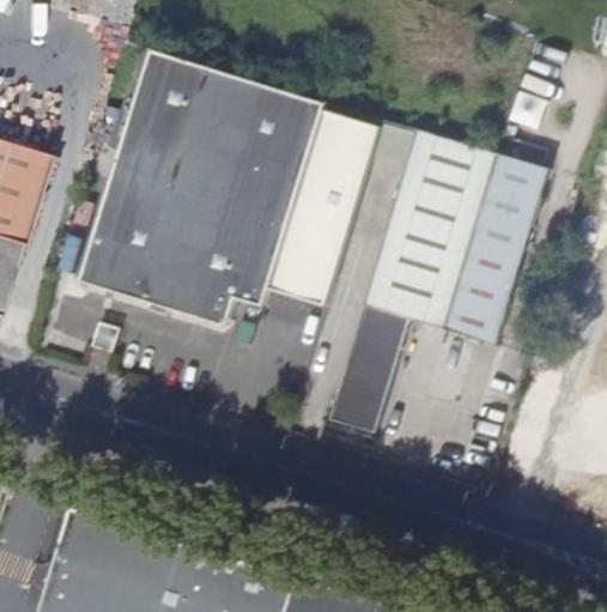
[(323,102),(152,49),(82,279),(226,325),(235,295),(261,304),(266,286),(322,304),(378,125),(322,107),(323,102)]
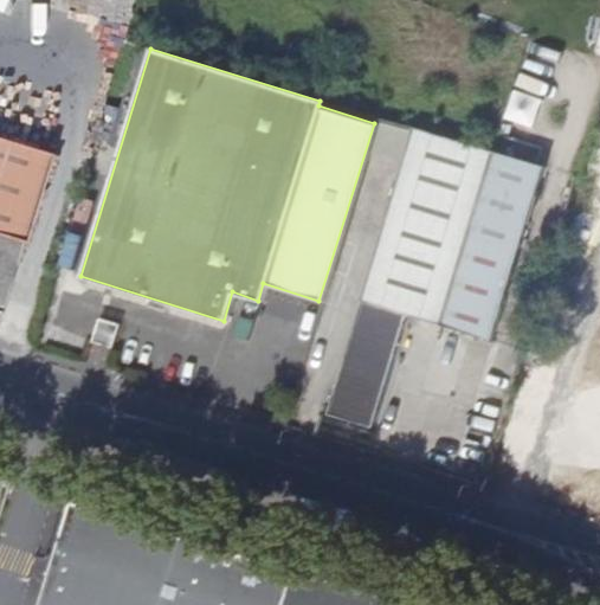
[(540,167),(407,127),(322,413),(367,427),(401,314),(485,341),(540,167)]
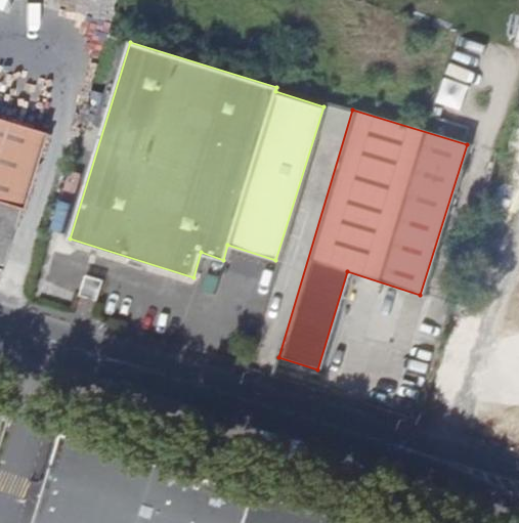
[(0,254),(38,136),(0,124),(0,254)]
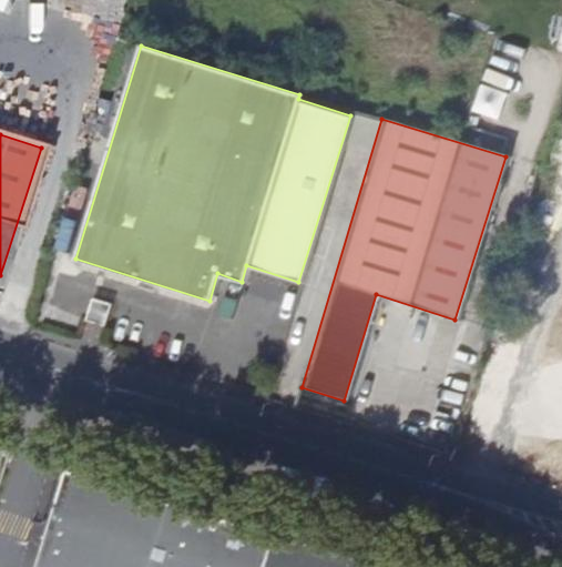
[(561,429),(561,287),(522,417),(561,429)]
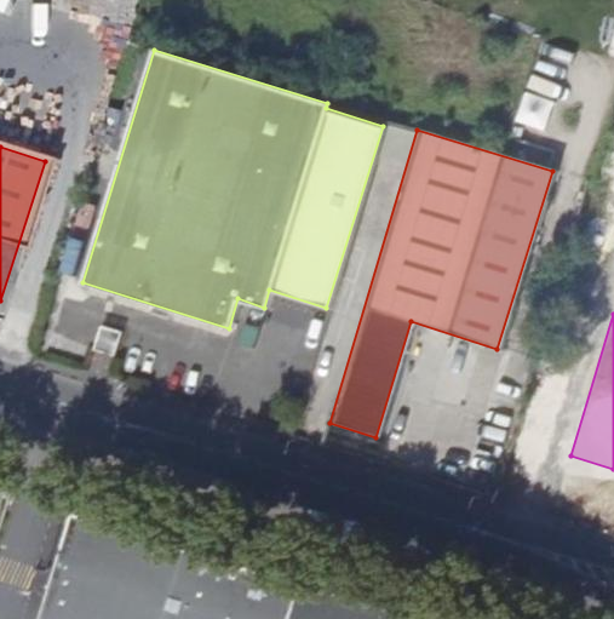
[(97,326),(90,350),(110,356),(118,333),(97,326)]
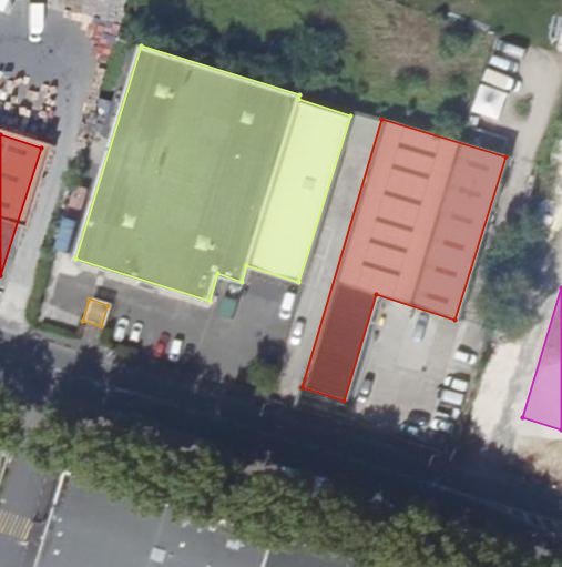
[(263,397),(265,390),(256,386),(254,395),(263,397)]
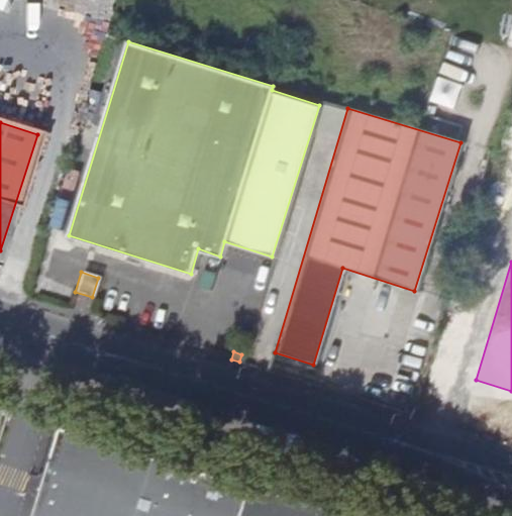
[(353,515),(62,426),(33,515),(353,515)]
